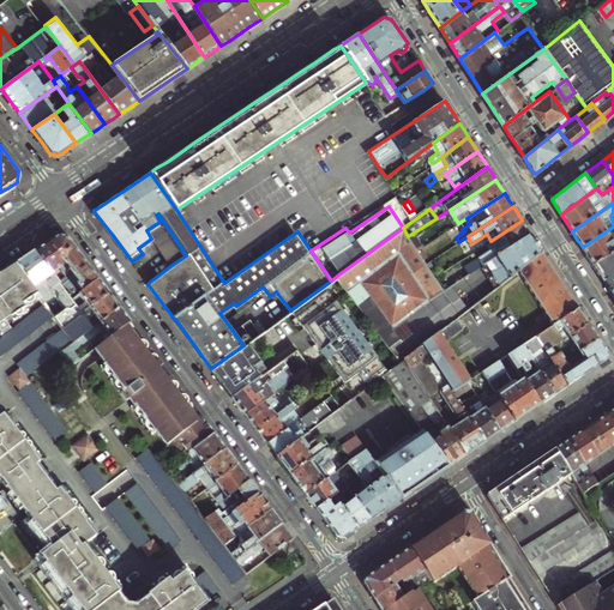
[(151,239),(170,266),(186,255),(158,213),(156,215),(160,222),(146,230),(151,239)]
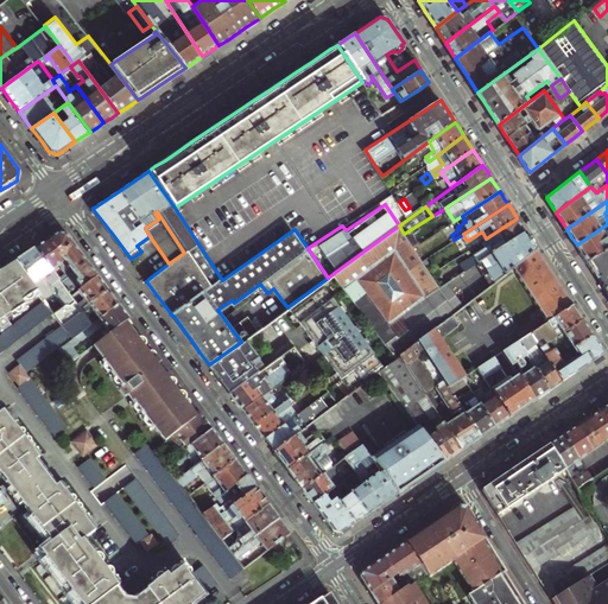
[(468,268),(526,231),(521,224),(517,218),(486,239),(489,245),(463,261),(468,268)]
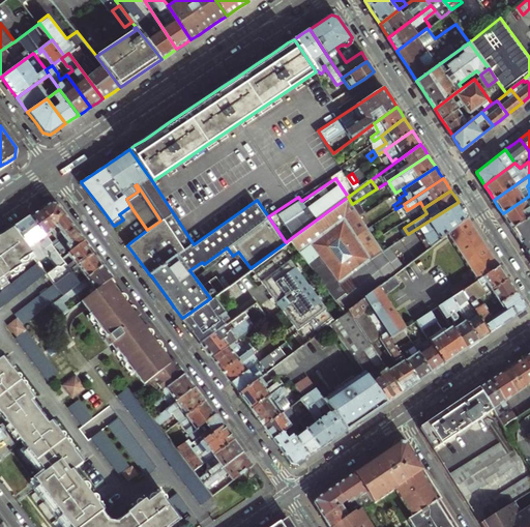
[(507,221),(511,228),(529,215),(529,196),(503,213),(507,221)]
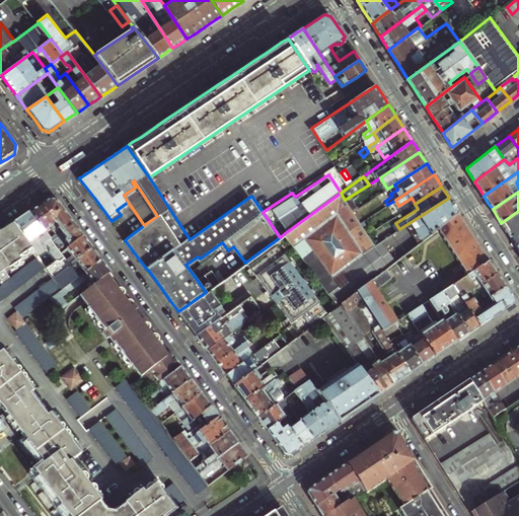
[(438,228),(459,213),(453,205),(449,198),(399,229),(375,244),(345,200),(341,193),(285,233),(301,254),(339,305),(341,303),(356,291),(384,270),(438,228)]
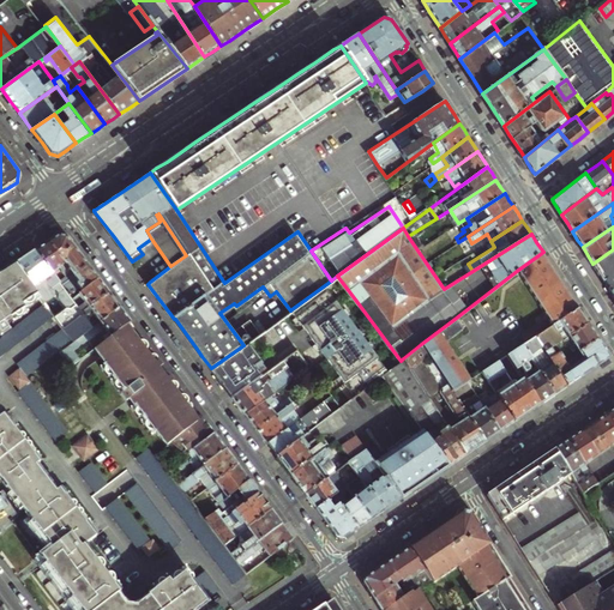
[(77,283),(82,289),(98,278),(82,255),(66,235),(59,233),(54,236),(49,240),(73,275),(61,284),(71,297),(74,295),(77,293),(70,283),(79,277),(80,279),(77,283)]
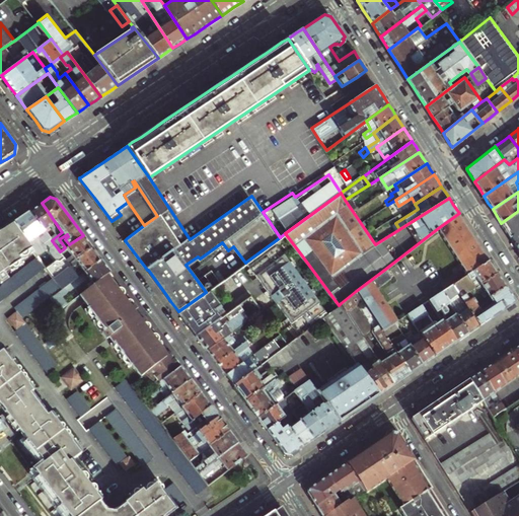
[(62,232),(42,203),(35,207),(30,210),(52,240),(62,232)]
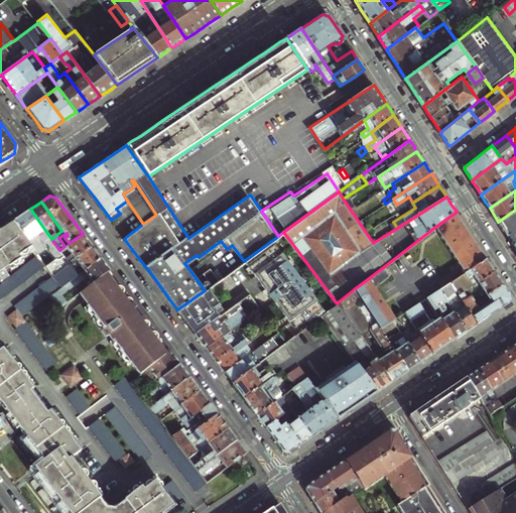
[(75,271),(72,267),(69,262),(65,257),(61,253),(59,250),(51,239),(30,209),(22,215),(13,221),(31,247),(35,252),(36,252),(38,252),(45,247),(45,246),(45,245),(44,244),(46,242),(48,246),(48,249),(54,258),(44,265),(59,286),(77,274),(75,271)]
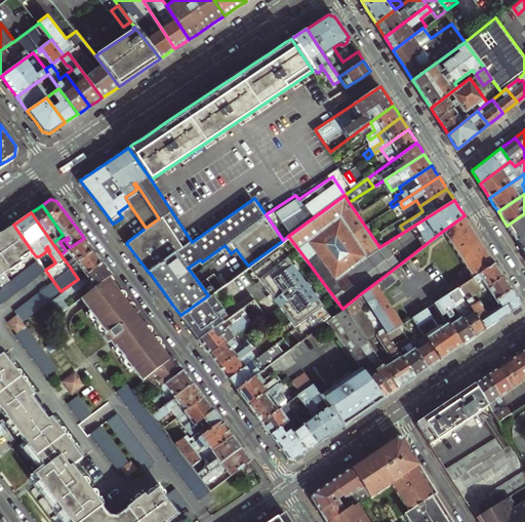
[(524,213),(507,226),(512,233),(524,251),(524,253),(524,213)]
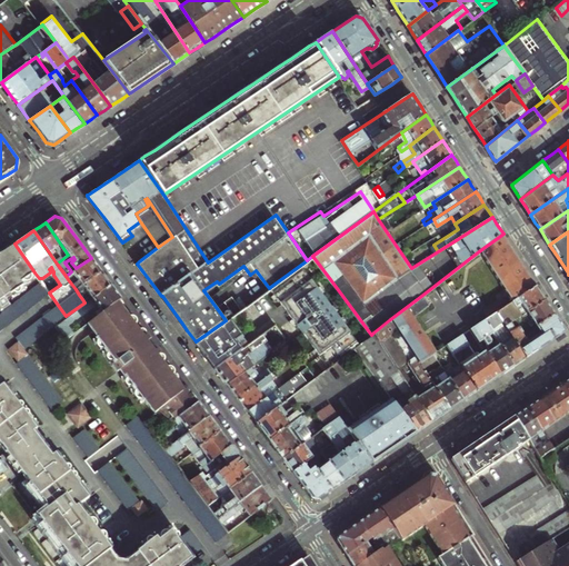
[(480,250),(512,300),(536,286),(516,254),(503,234),(480,250)]
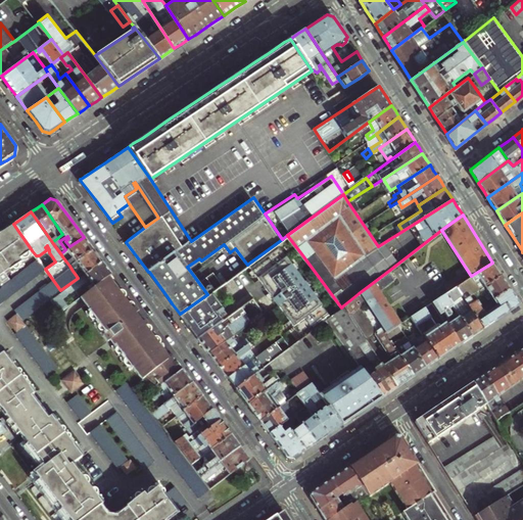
[(131,500),(126,504),(128,507),(116,515),(106,514),(99,504),(102,502),(72,463),(82,456),(50,415),(48,417),(31,394),(34,391),(3,351),(0,353),(0,276),(5,273),(20,263),(18,260),(32,250),(13,224),(0,232),(0,406),(44,465),(34,472),(36,475),(38,478),(56,501),(60,506),(69,518),(70,519),(162,519),(164,519),(176,510),(162,492),(156,485),(145,493),(143,490),(131,500)]
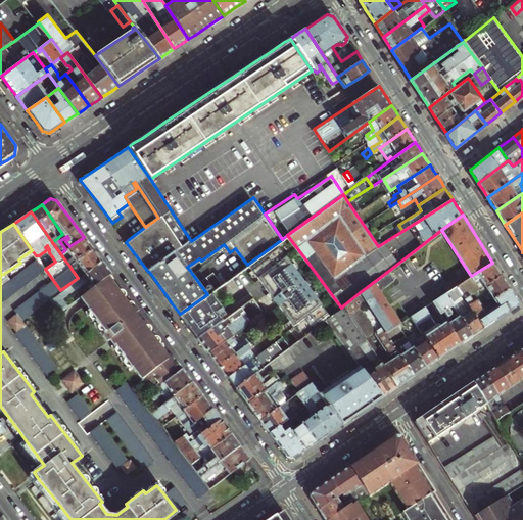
[(73,256),(65,261),(69,266),(93,248),(89,243),(84,237),(69,246),(67,248),(73,256)]
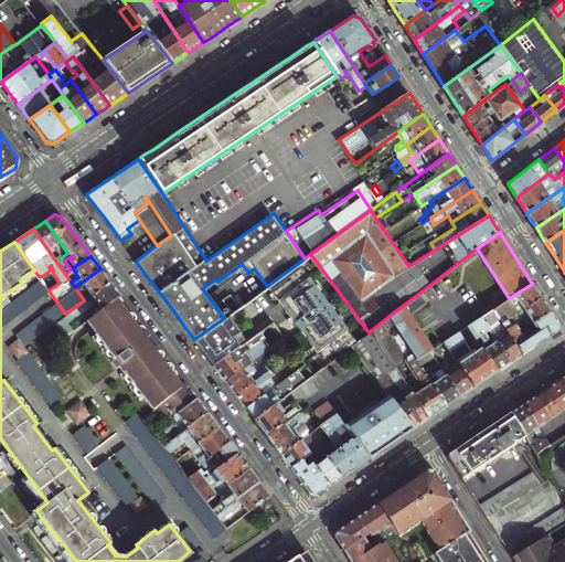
[(338,354),(351,345),(358,340),(300,262),(268,285),(317,350),(328,341),(338,354)]
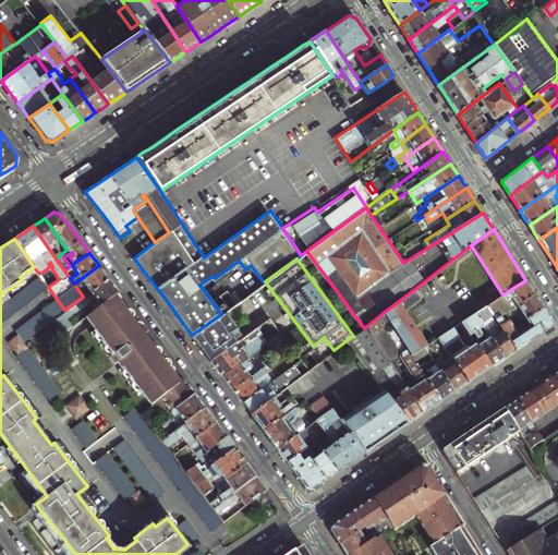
[(91,291),(109,278),(104,272),(99,265),(74,284),(77,289),(85,284),(91,291)]
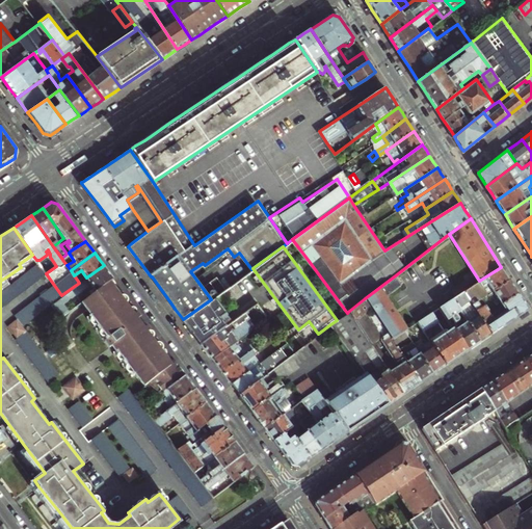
[(37,264),(0,288),(0,305),(45,275),(37,264)]
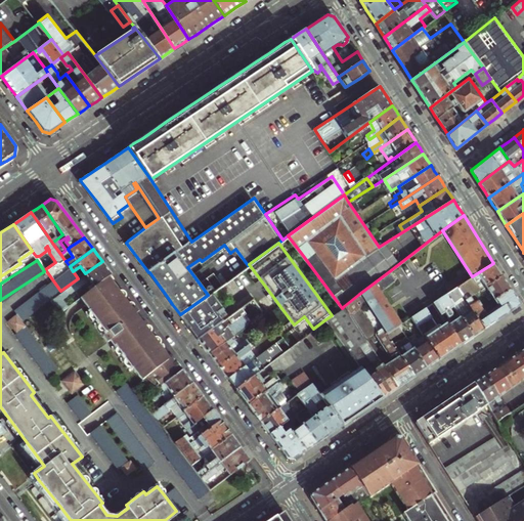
[(94,286),(112,273),(106,268),(102,261),(85,273),(81,276),(78,278),(60,291),(50,298),(61,311),(69,305),(62,298),(75,289),(76,290),(89,279),(94,286)]
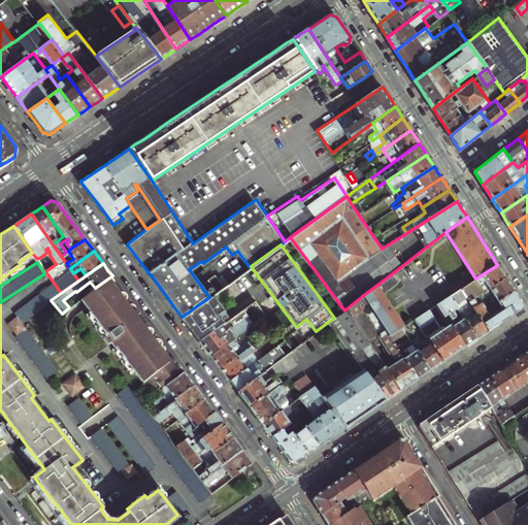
[(475,279),(484,292),(506,277),(501,271),(497,265),(475,279)]
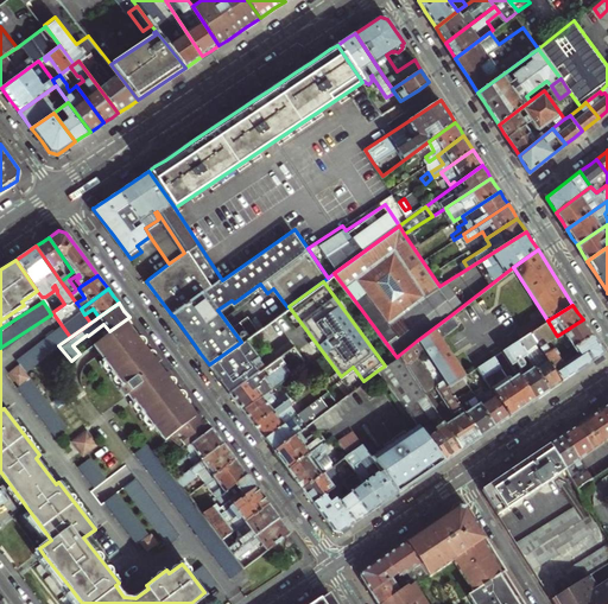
[(463,377),(464,375),(439,338),(457,325),(450,316),(417,341),(448,387),(463,377)]
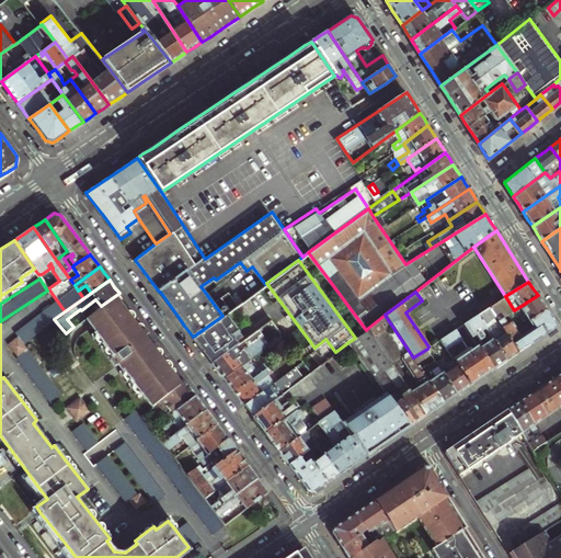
[(122,368),(141,394),(142,393),(152,405),(156,402),(184,380),(151,336),(119,293),(101,306),(87,317),(95,330),(94,331),(113,356),(110,359),(115,365),(118,363),(119,365),(122,368)]
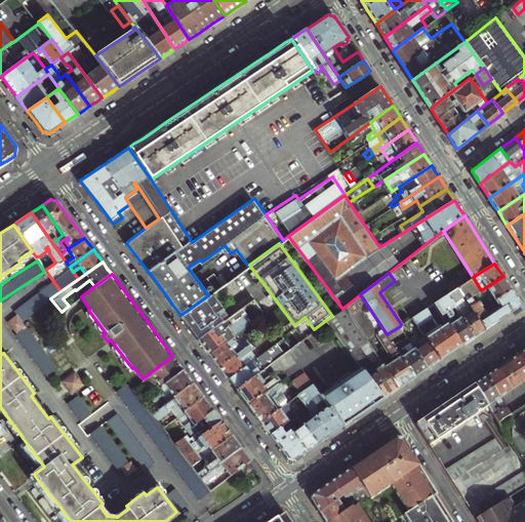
[(495,299),(512,289),(508,283),(503,276),(481,290),(484,295),(490,291),(495,299)]
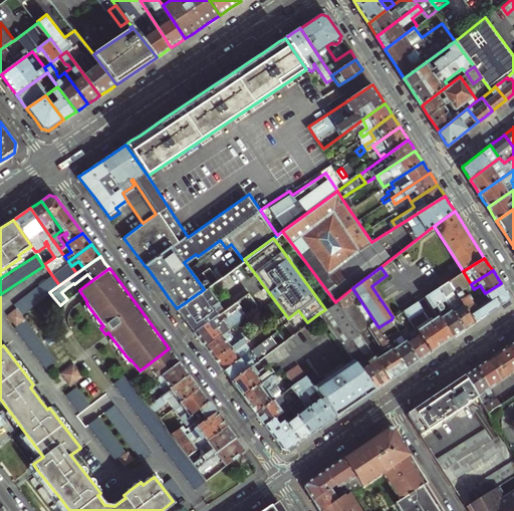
[(448,281),(475,321),(484,315),(489,312),(483,302),(481,299),(478,294),(474,289),(471,284),(463,271),(448,281)]
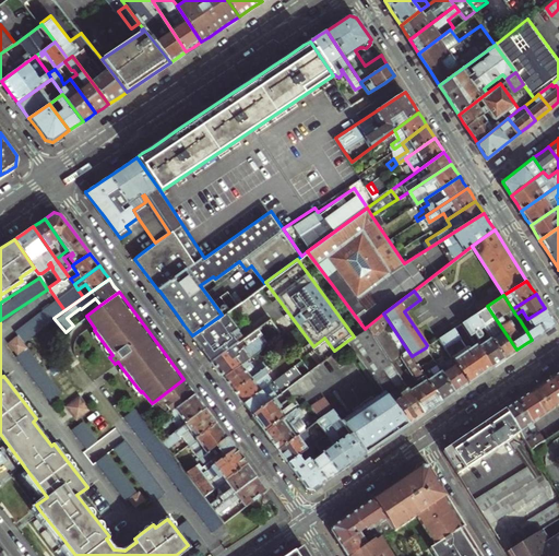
[(55,299),(14,329),(16,333),(22,340),(62,310),(55,299)]
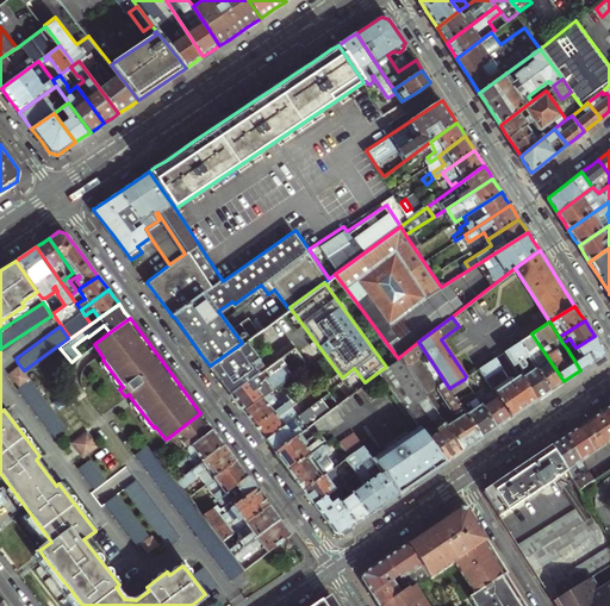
[(256,332),(242,343),(210,366),(218,376),(230,393),(267,366),(251,347),(261,339),(256,332)]
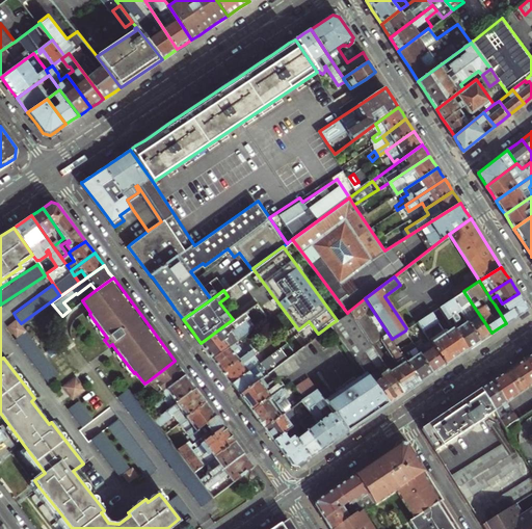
[(460,310),(463,315),(481,340),(487,336),(491,333),(463,291),(452,298),(460,310)]
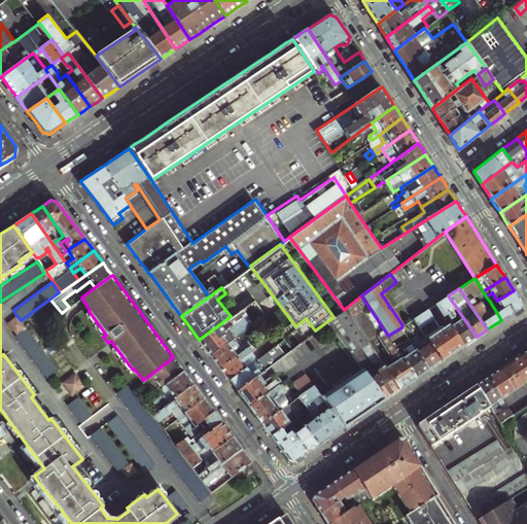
[(495,310),(501,320),(513,312),(523,305),(514,290),(497,301),(501,307),(495,310)]
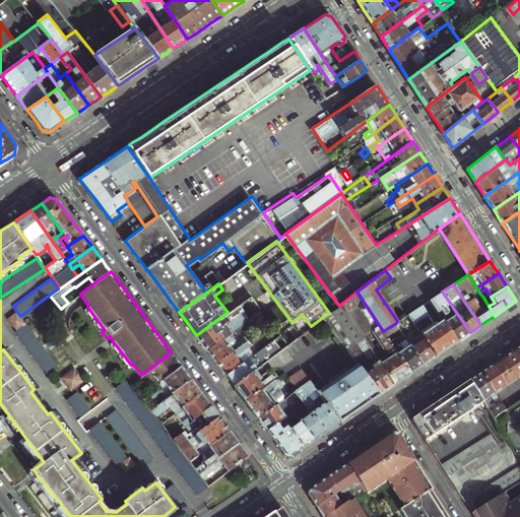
[(381,363),(395,383),(401,379),(407,375),(411,373),(383,331),(356,292),(341,304),(363,335),(371,330),(390,357),(381,363)]
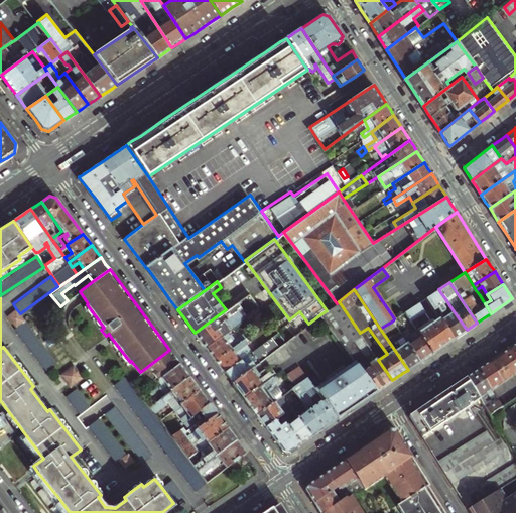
[(443,314),(439,317),(455,338),(463,333),(467,330),(449,305),(446,307),(444,306),(442,303),(446,300),(438,289),(426,298),(433,308),(437,306),(443,314)]
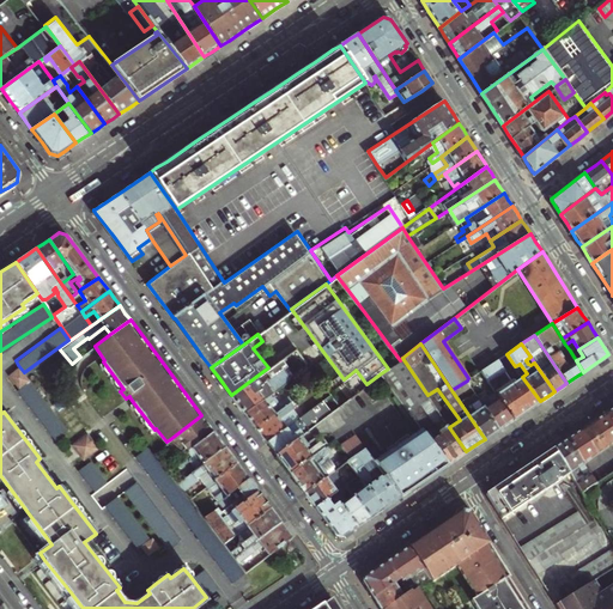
[(268,367),(231,395),(241,406),(244,412),(273,391),(289,379),(280,369),(287,364),(283,358),(268,367)]
